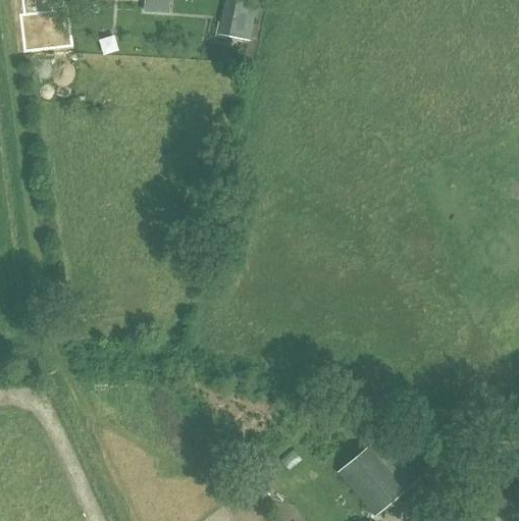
[(16,0),(23,45),(54,42),(48,0),(16,0)]
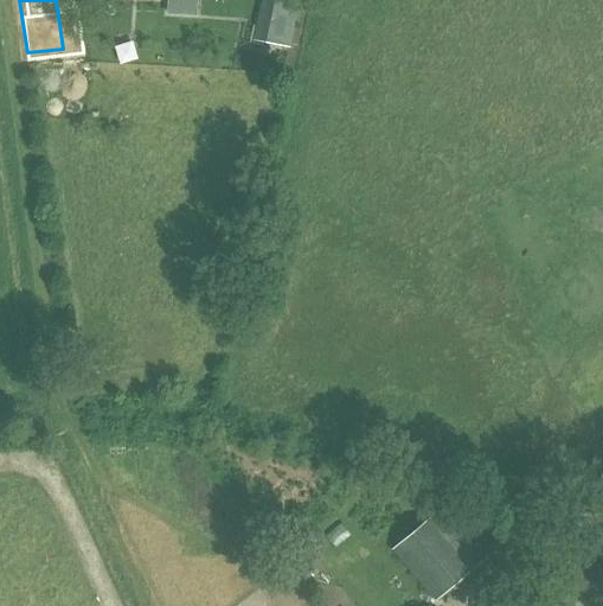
[(293,45),(301,0),(264,0),(256,38),(293,45)]
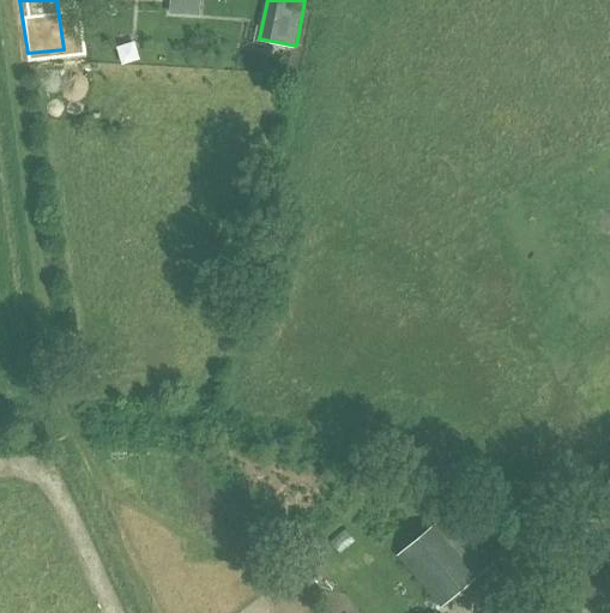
[(473,547),(447,515),(399,556),(444,607),(497,563),(479,541),(473,547)]
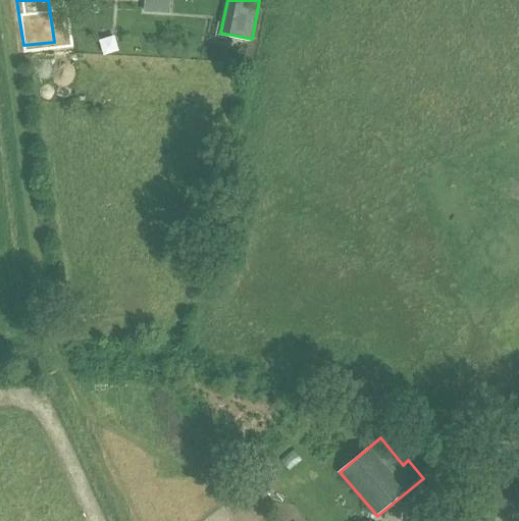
[(439,491),(457,475),(443,459),(424,474),(439,491)]
